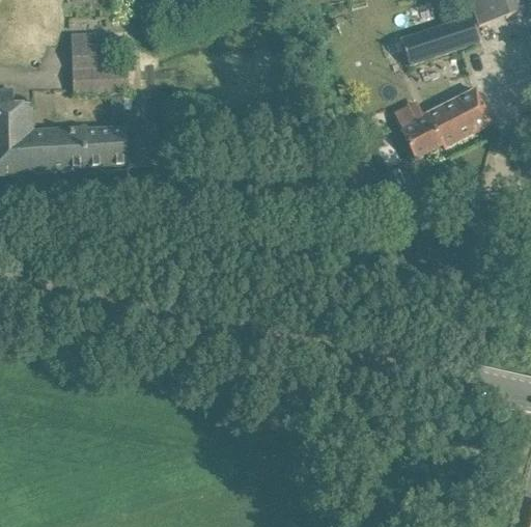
[(470,0),(478,24),(530,6),(530,0),(470,0)]
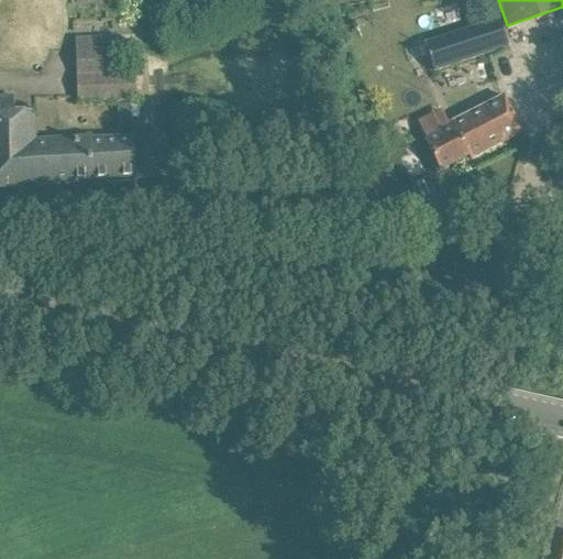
[(478,22),(424,40),(433,68),(508,43),(499,15),(494,17),(489,6),(474,10),(478,22)]
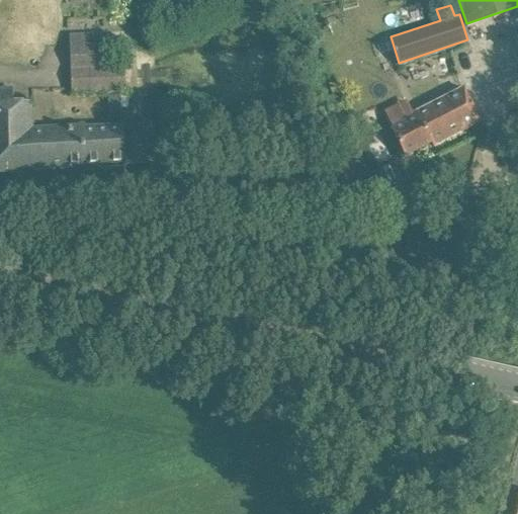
[(70,31),(73,92),(125,89),(124,65),(87,66),(86,31),(70,31)]
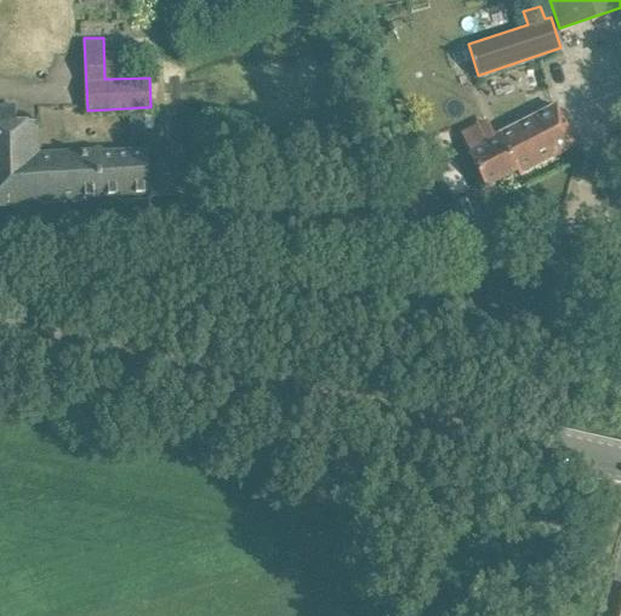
[(146,149),(97,152),(97,149),(39,153),(38,120),(15,121),(13,102),(0,102),(0,204),(100,198),(100,195),(148,192),(146,149)]
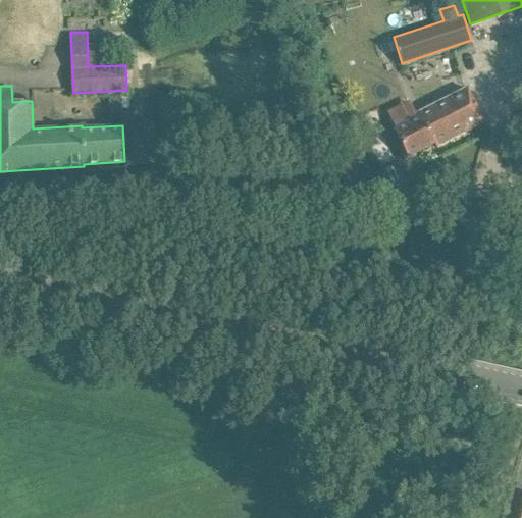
[(434,141),(436,145),(484,120),(467,86),(415,112),(417,116),(394,128),(407,155),(434,141)]
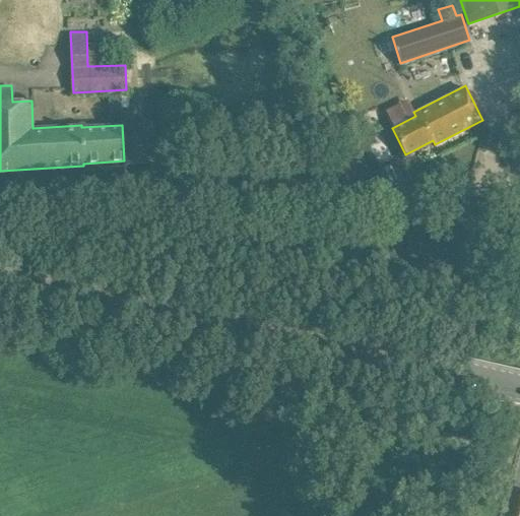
[(153,134),(153,120),(124,122),(124,125),(122,125),(124,160),(124,164),(149,162),(147,134),(153,134)]
